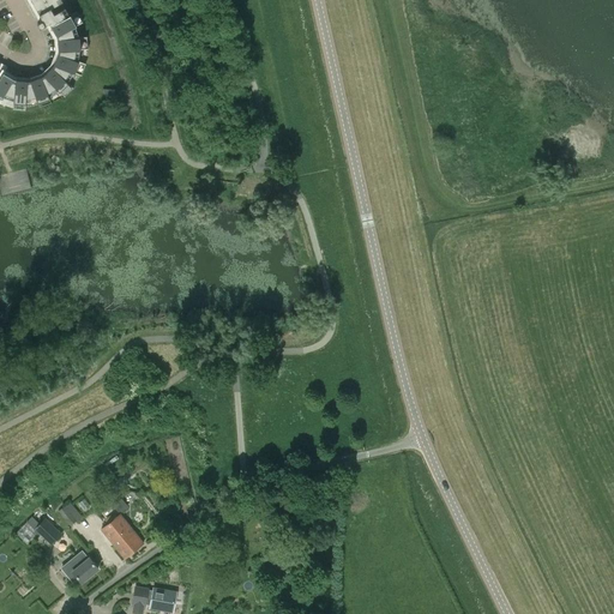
[(30,0),(40,14),(49,8),(49,10),(52,8),(64,2),(61,0),(30,0)]
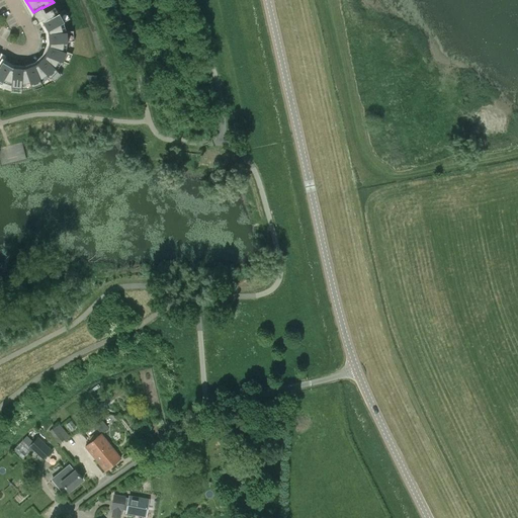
[(41,8),(41,7),(33,12),(35,17),(31,19),(34,24),(45,18),(51,29),(52,32),(53,42),(53,46),(49,56),(47,59),(39,66),(36,68),(26,71),(23,72),(13,71),(10,70),(1,64),(0,65),(0,86),(3,82),(11,85),(11,92),(21,93),(22,86),(31,85),(31,86),(40,83),(41,82),(41,81),(50,76),(55,81),(62,74),(57,69),(62,61),(69,64),(73,54),(66,51),(67,41),(74,41),(74,30),(66,31),(64,22),(70,18),(65,9),(59,13),(55,7),(46,12),(44,7),(41,8)]
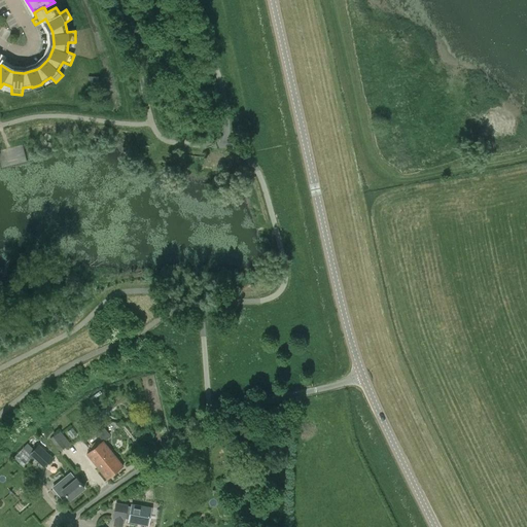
[(66,446),(56,433),(49,437),(60,451),(66,446)]
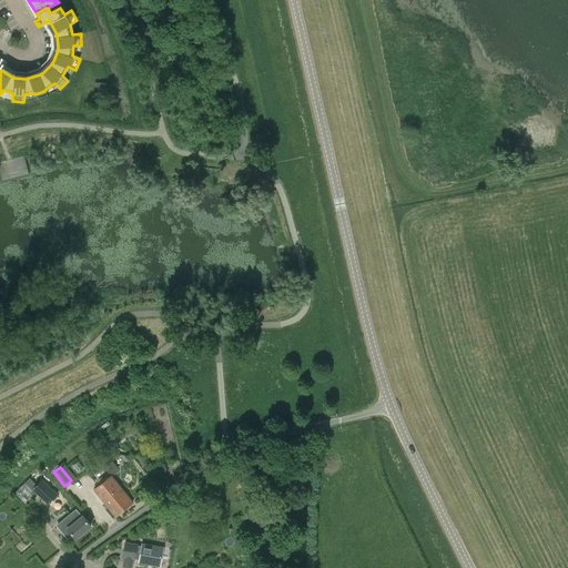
[(112,475),(93,489),(114,517),(133,501),(112,475)]
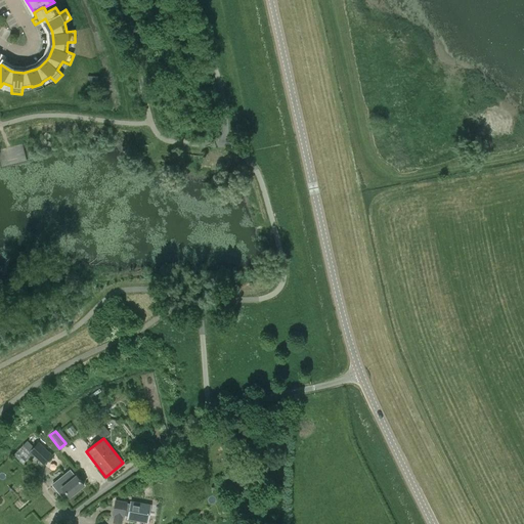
[(52,455),(38,442),(30,451),(44,465),(52,455)]
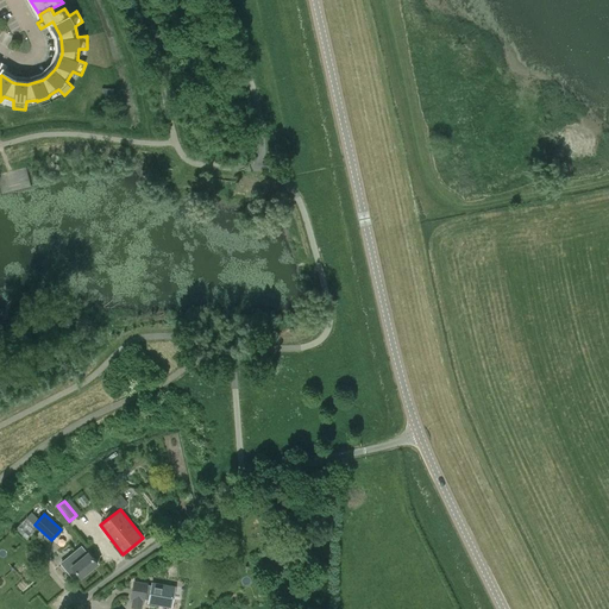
[(67,559),(71,566),(81,577),(96,564),(87,553),(87,554),(81,547),(67,559)]
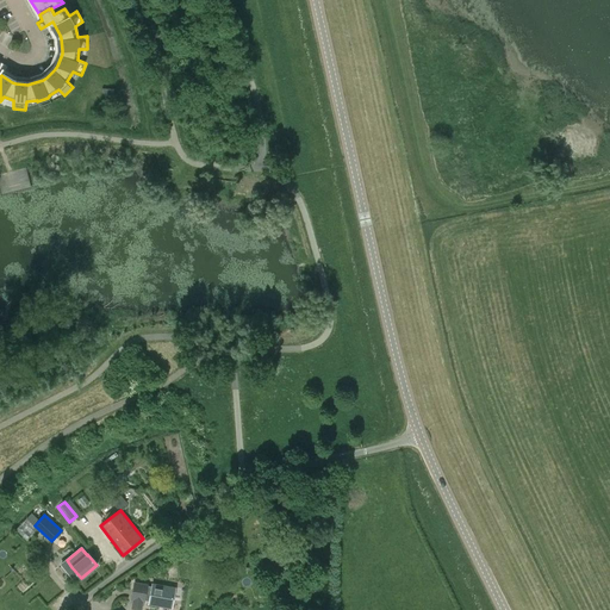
[(135,583),(131,599),(132,599),(143,601),(144,601),(148,586),(148,585),(135,583)]
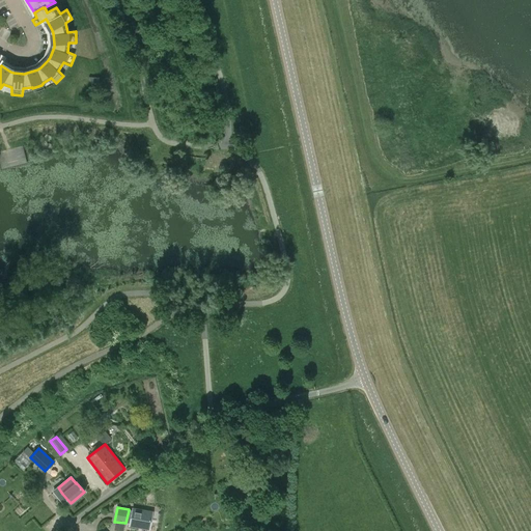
[(129,510),(126,523),(130,523),(130,525),(149,529),(151,515),(152,512),(147,511),(133,508),(132,510),(129,510)]
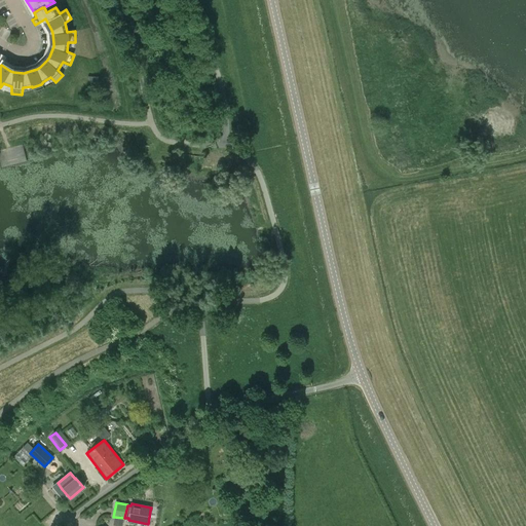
All buildings are outlined.
